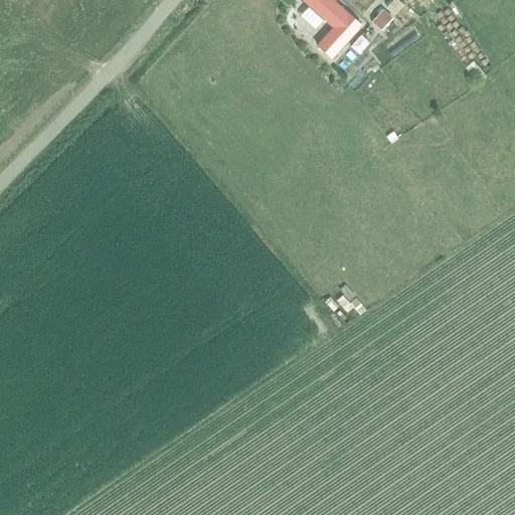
[(303,0),(303,1),(333,28),(317,46),(332,59),(361,26),(331,0),(303,0)]
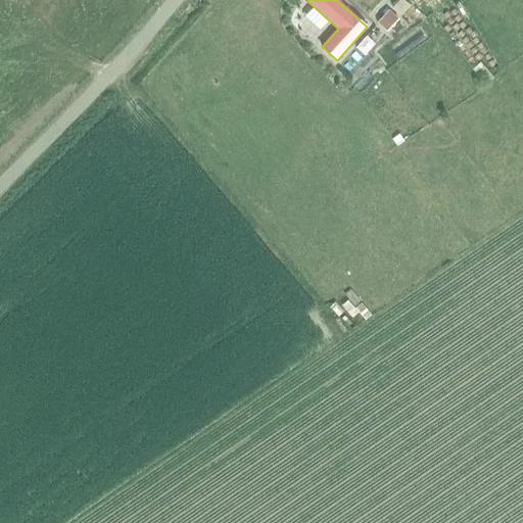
[(403,0),(398,0),(392,7),(400,15),(410,5),(403,0)]
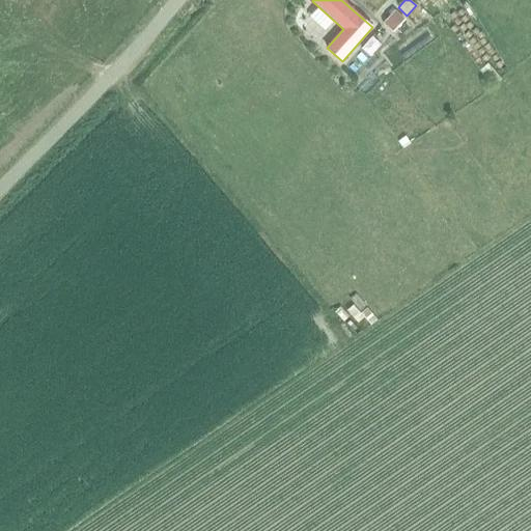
[(298,19),(315,36),(326,26),(307,8),(298,19)]
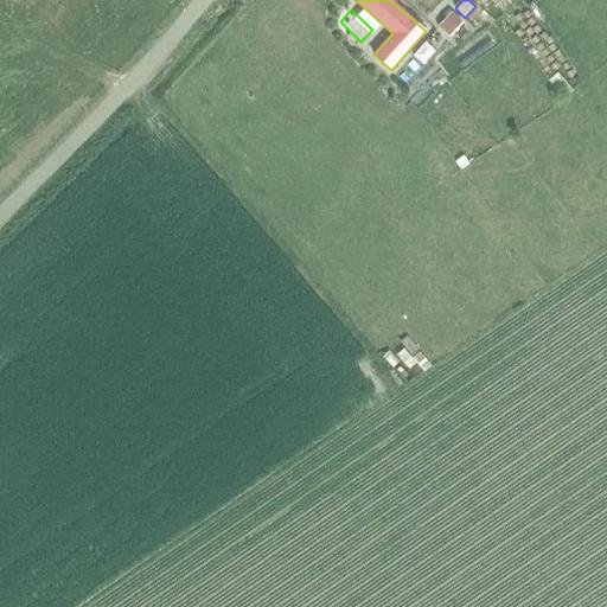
[(451,12),(439,26),(448,36),(461,21),(451,12)]
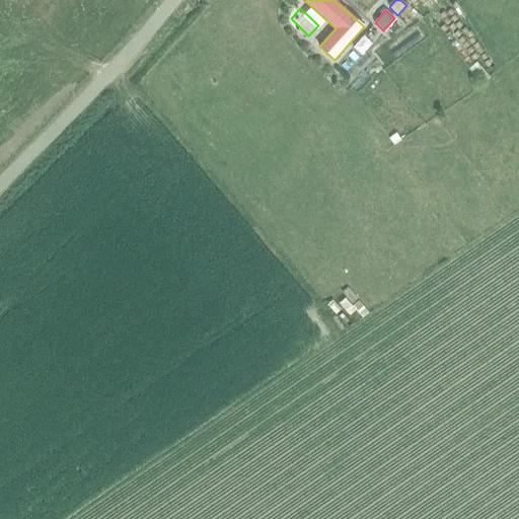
[(399,131),(389,138),(394,145),(404,138),(399,131)]
